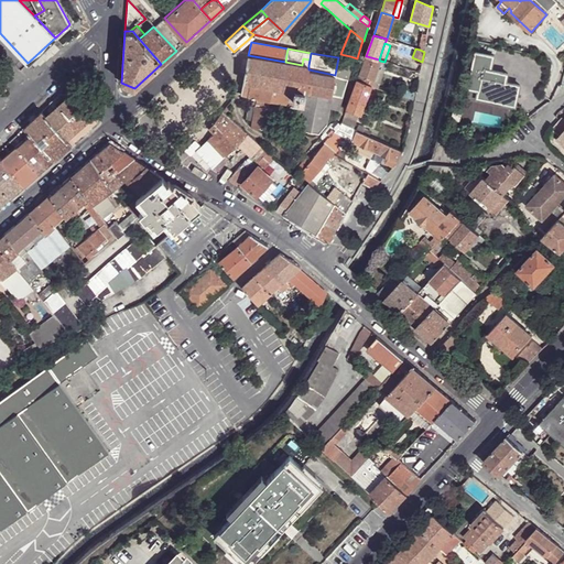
[(495,56),(477,53),(469,87),(480,90),(479,97),(517,106),(520,86),(507,83),(509,74),(492,71),(495,56)]
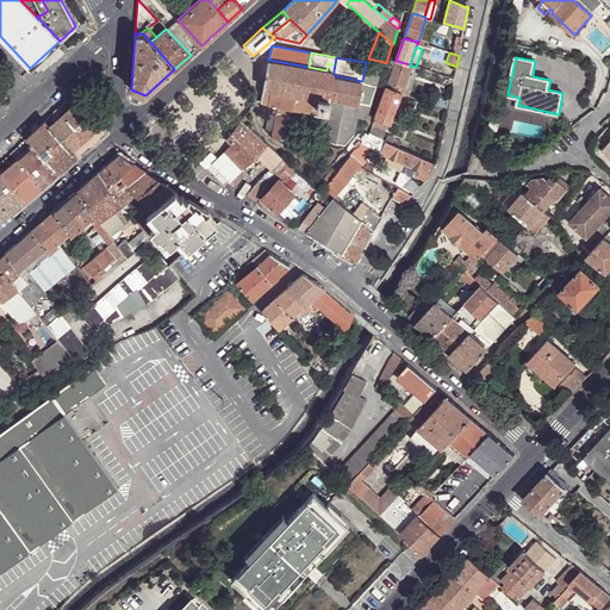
[(268,60),(263,88),(319,98),(329,99),(329,95),(359,101),(362,81),(334,75),(334,70),(327,70),(309,67),(268,60)]
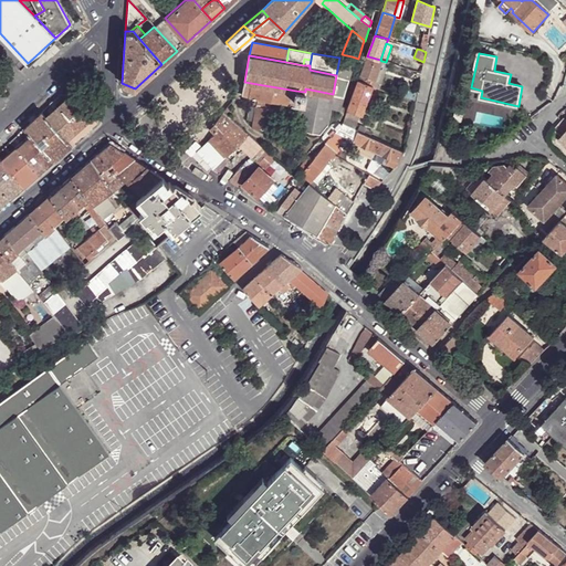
[(368,56),(359,81),(373,85),(381,61),(380,60),(368,56)]
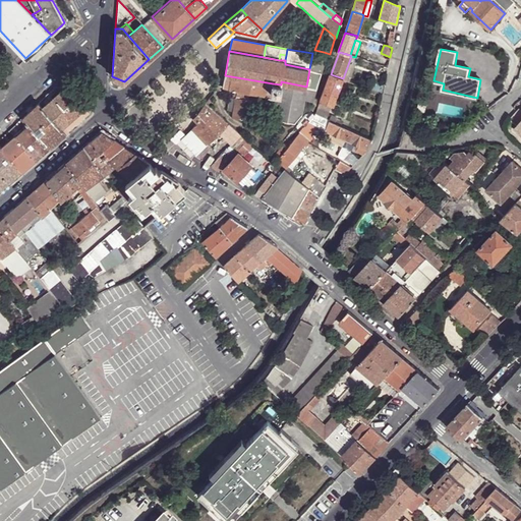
[(306,87),(304,98),(312,101),(329,56),(324,55),(313,53),(312,53),(309,69),(306,87)]
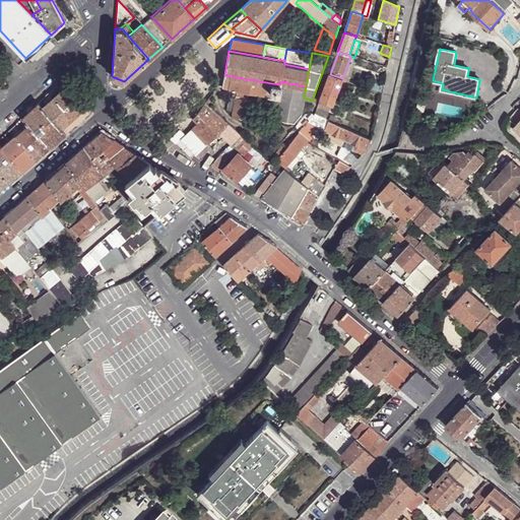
[(354,57),(350,56),(342,78),(348,80),(356,57),(354,57)]
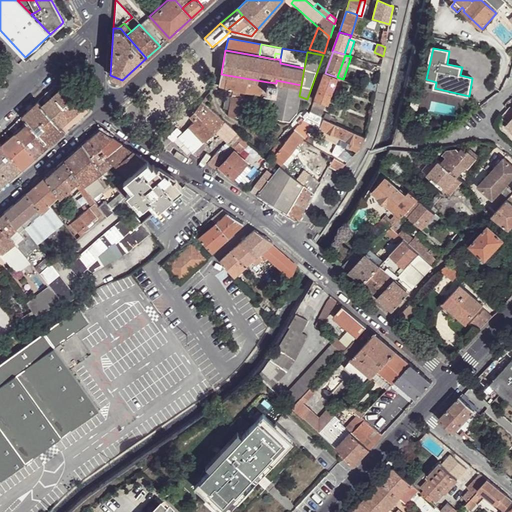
[(337,77),(325,73),(315,100),(326,104),(327,104),(337,77)]
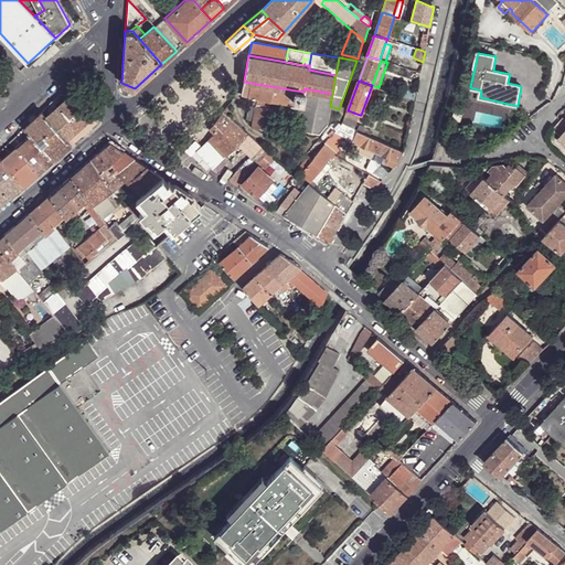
[(244,82),(242,93),(251,97),(253,98),(256,98),(270,100),(290,105),(290,106),(291,106),(292,105),(302,107),(312,108),(313,104),(302,102),(295,100),(296,91),(244,82)]
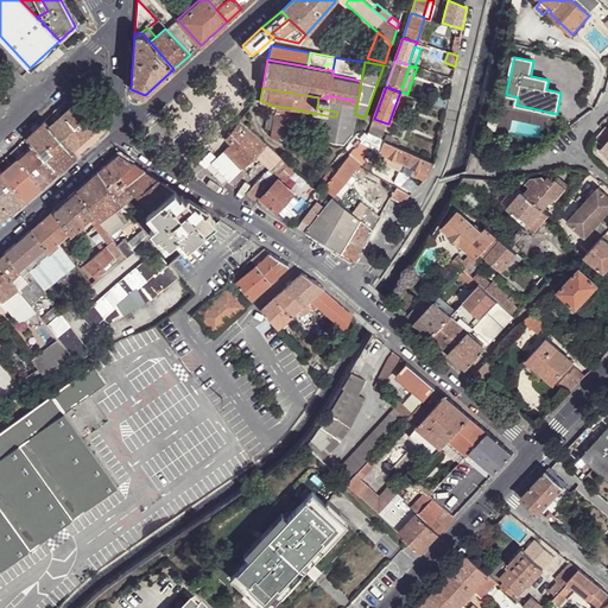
[(431,105),(447,111),(449,99),(435,94),(431,105)]
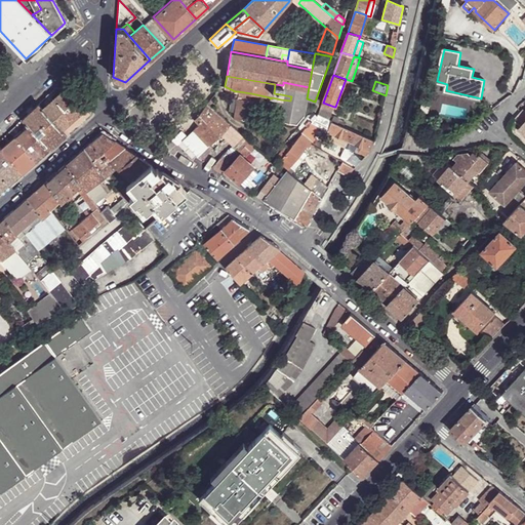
[(447,84),(437,81),(435,91),(483,103),(484,99),(481,98),(446,90),(447,84)]
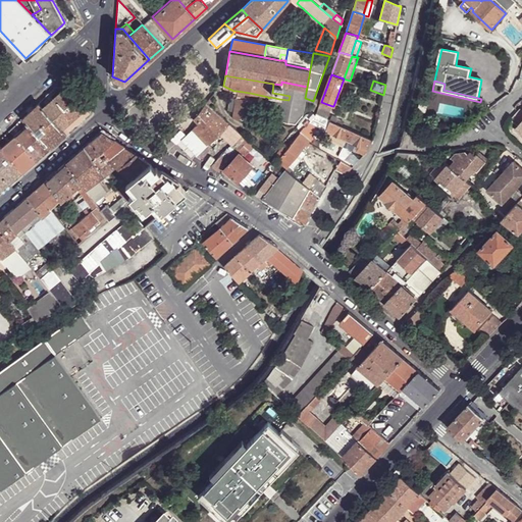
[(279,94),(290,96),(305,98),(307,87),(281,82),(281,85),(279,94)]
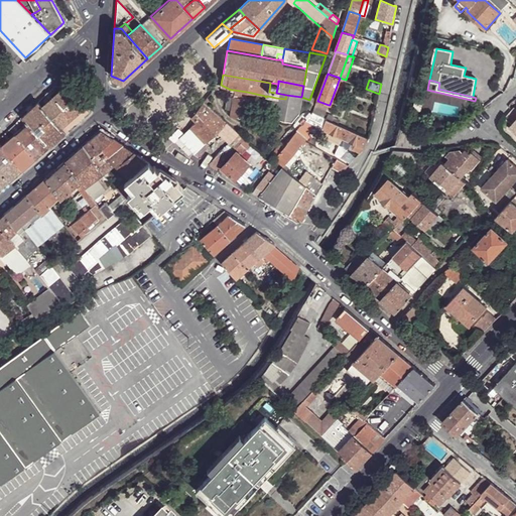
[(269,92),(276,93),(278,84),(270,83),(269,92)]
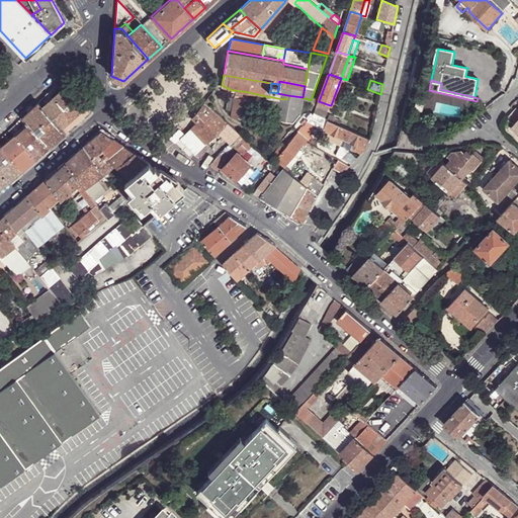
[(50,100),(41,106),(61,127),(84,107),(65,86),(53,97),(50,100)]
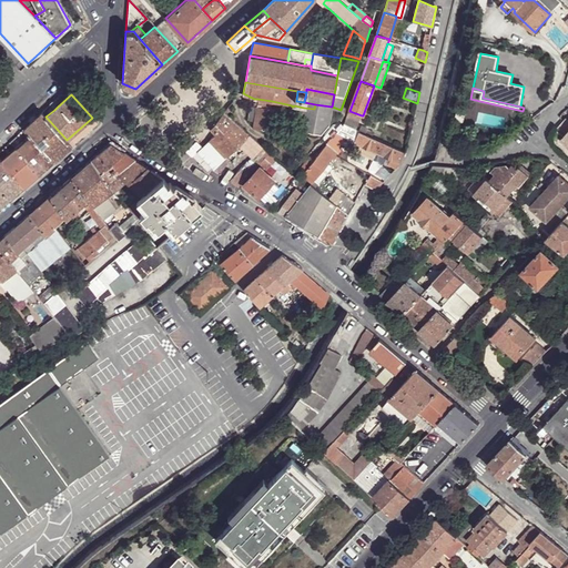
[(272,101),(257,99),(256,107),(253,121),(252,128),(270,131),(273,108),(271,108),(272,101)]
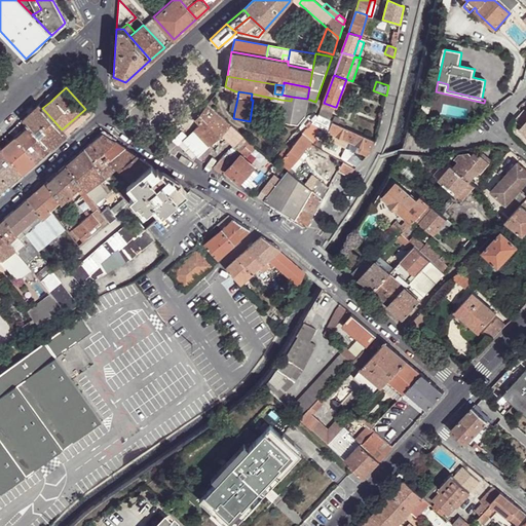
[(291,101),(282,100),(279,110),(283,120),(288,121),(293,122),(298,123),(305,115),(306,104),(291,101)]
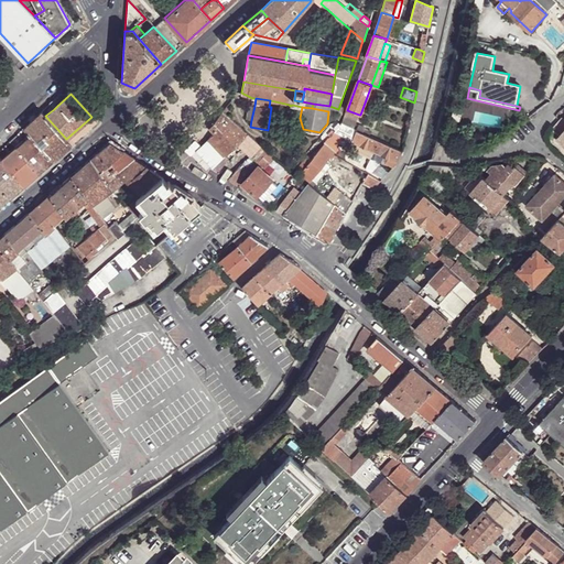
[(347,110),(345,116),(357,119),(359,115),(347,110)]
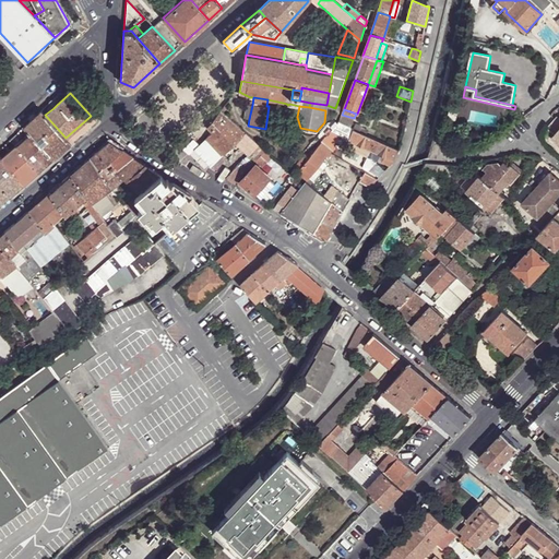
[(45,115),(40,110),(23,127),(30,133),(52,158),(70,143),(66,138),(45,115)]
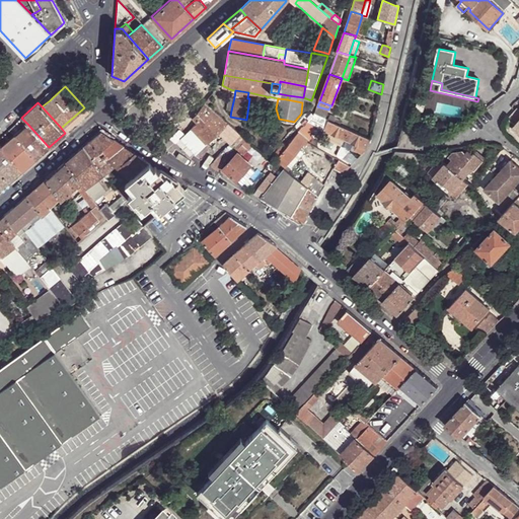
[(205,103),(193,118),(198,123),(214,136),(218,132),(228,124),(205,103)]
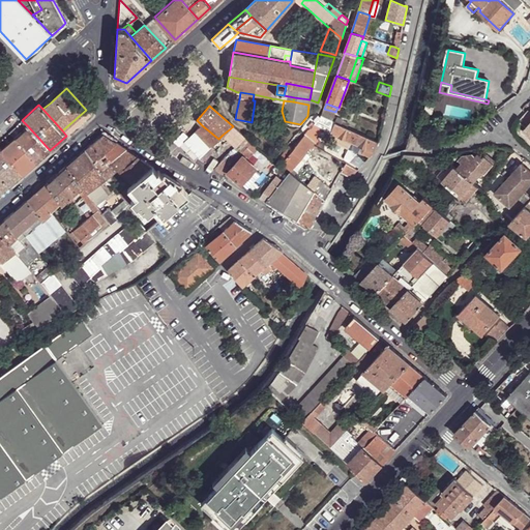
[(324,109),(321,117),(331,121),(335,112),(324,109)]
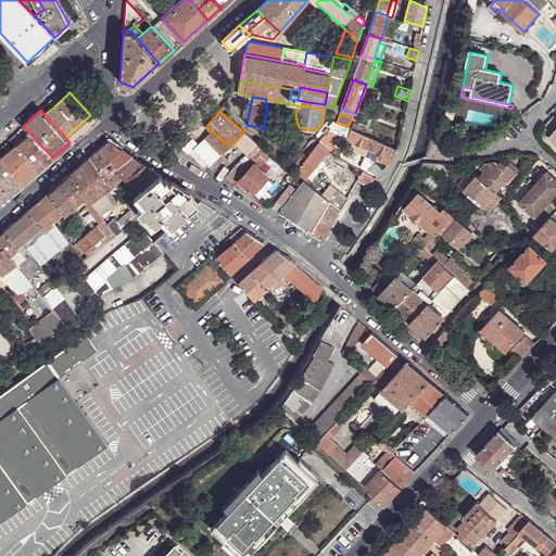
[(95,119),(90,115),(65,137),(70,142),(95,119)]
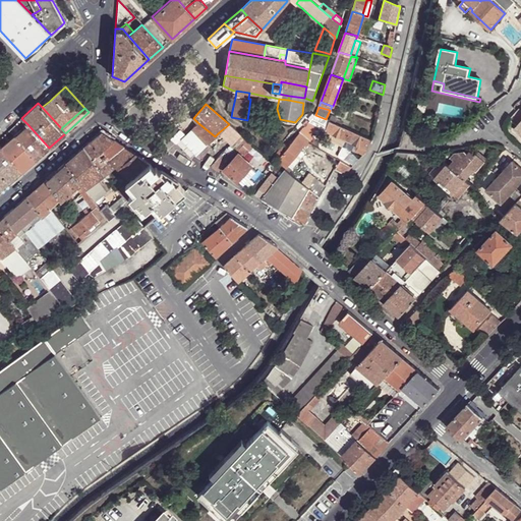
[(520,109),(519,108),(510,118),(517,125),(520,128),(520,109)]
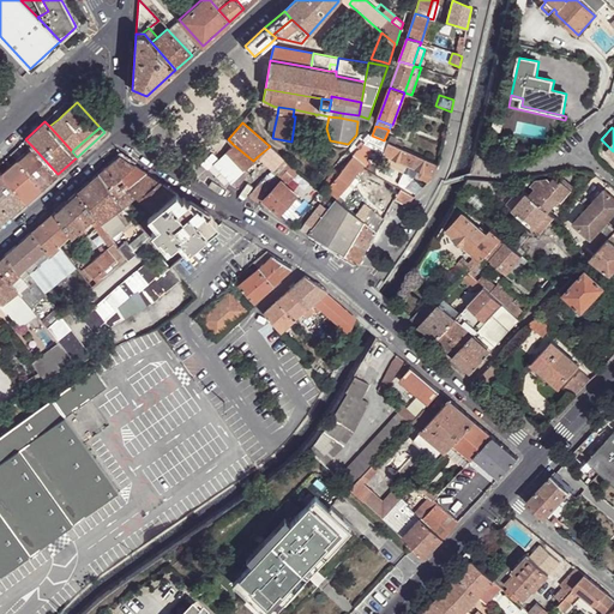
[(372,136),(371,136),(362,145),(371,149),(383,155),(389,143),(384,140),(372,136)]
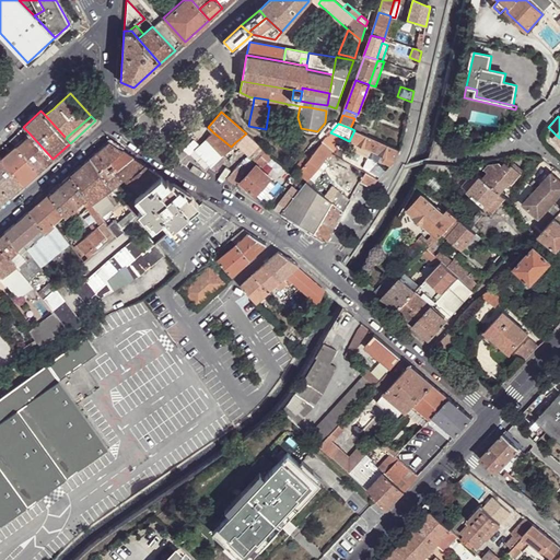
[(30,133),(23,127),(9,140),(14,147),(15,147),(30,133)]
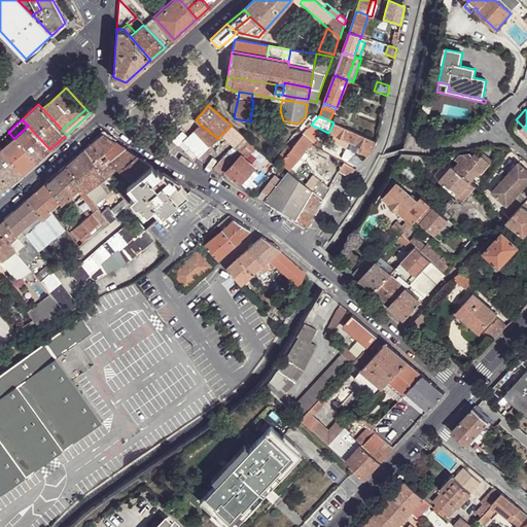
[(334,123),(328,133),(335,136),(331,141),(342,146),(345,140),(349,142),(354,132),(339,125),(334,123)]
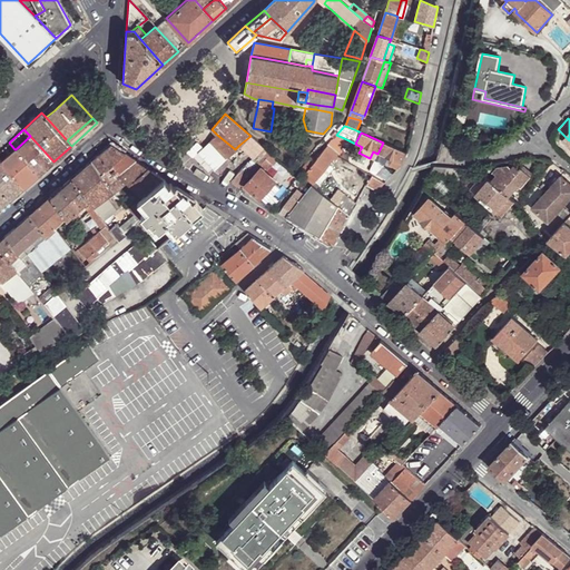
[(210,141),(227,157),(235,149),(217,135),(210,141)]
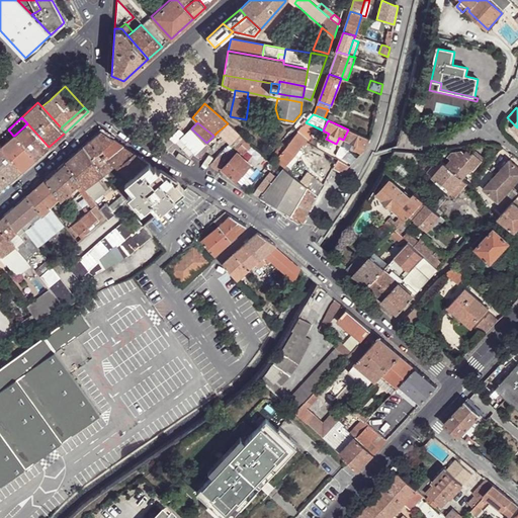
[(306,122),(301,127),(309,134),(313,125),(306,122)]
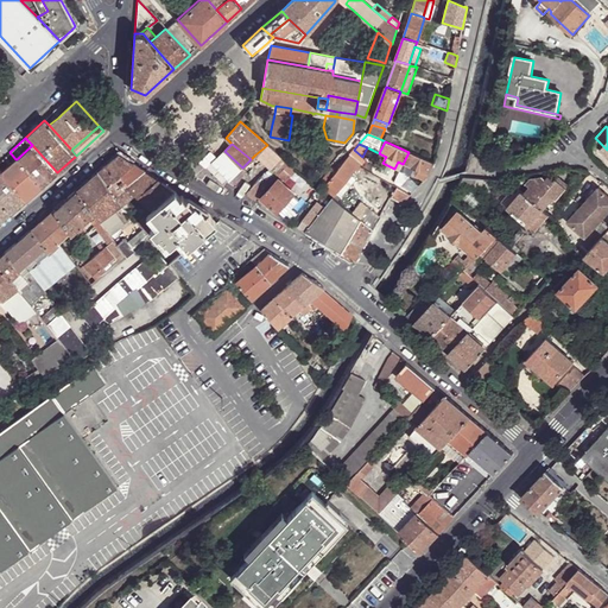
[(42,187),(57,172),(32,145),(17,159),(42,187)]
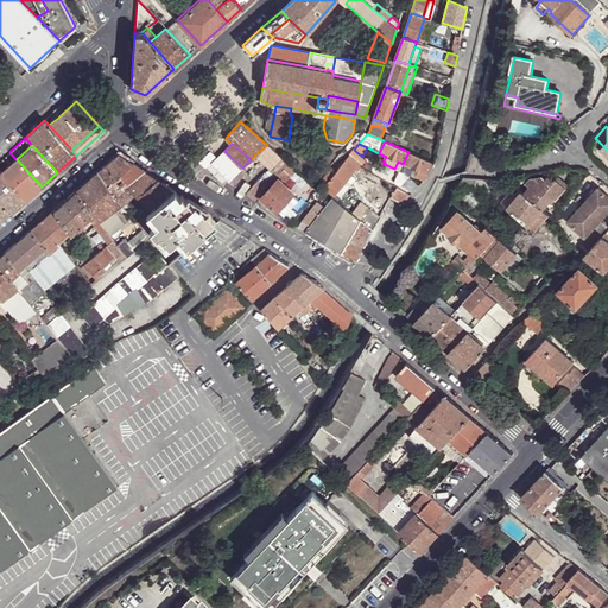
[(289,163),(267,145),(255,154),(278,173),(289,163)]
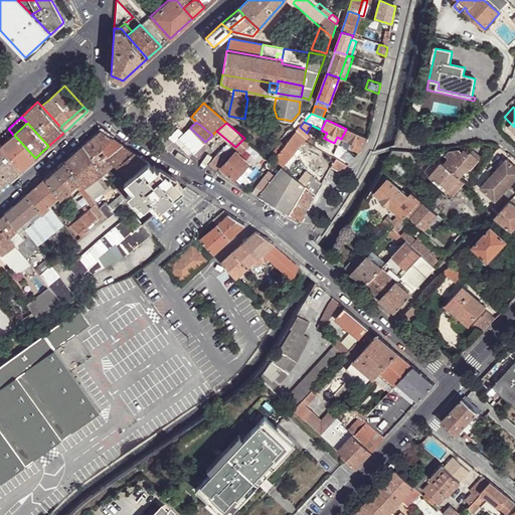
[(307,133),(300,127),(296,131),(297,132),(308,140),(311,136),(307,133)]
